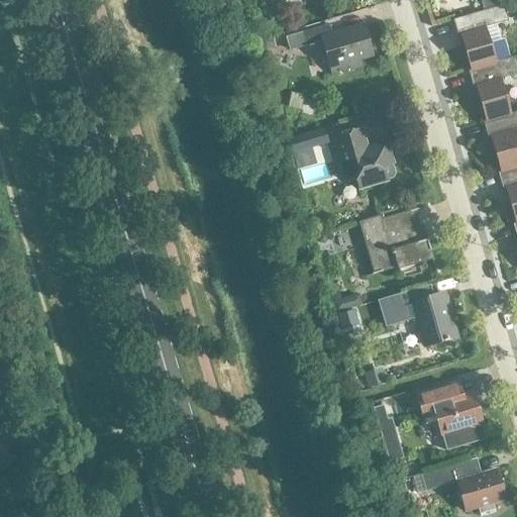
[(378,0),(340,0),(343,14),(351,13),(353,23),(381,19),(378,0)]
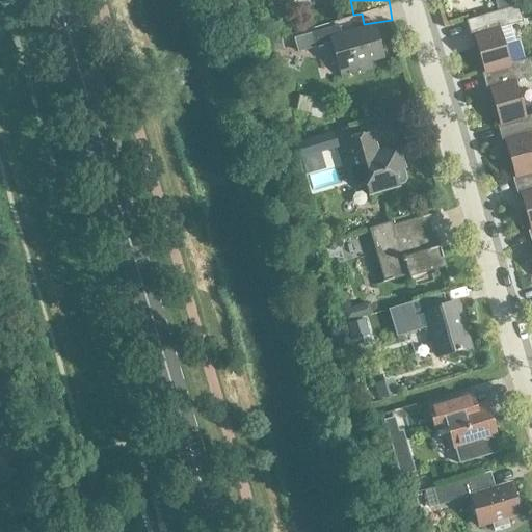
[(466,21),(471,37),(474,37),(484,73),(485,73),(510,65),(525,60),(520,41),(504,45),(500,29),(523,22),(517,5),(466,21)]
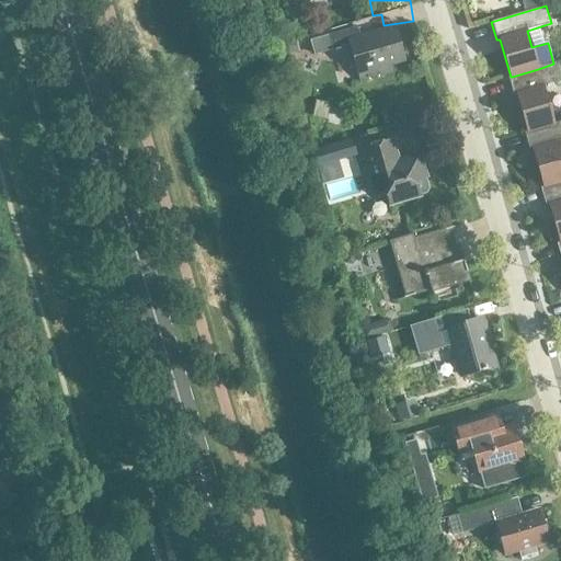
[(390,32),(357,41),(354,30),(329,36),(333,49),(353,44),(364,80),(389,72),(387,65),(399,60),(390,32)]
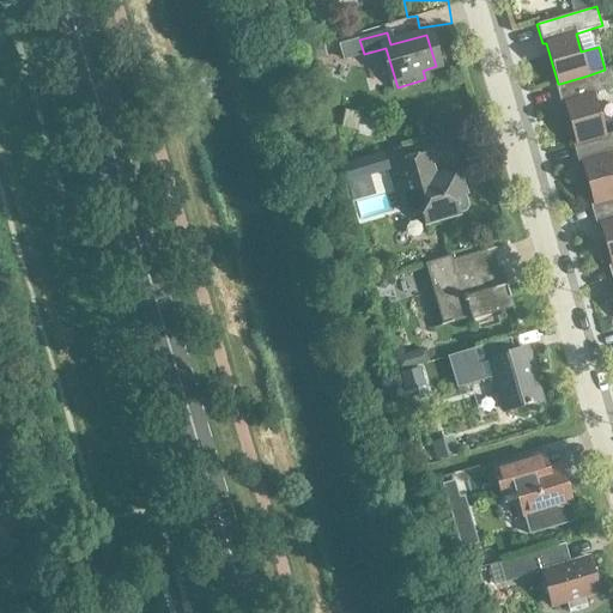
[(354,41),(339,46),(344,62),(359,58),(354,41)]
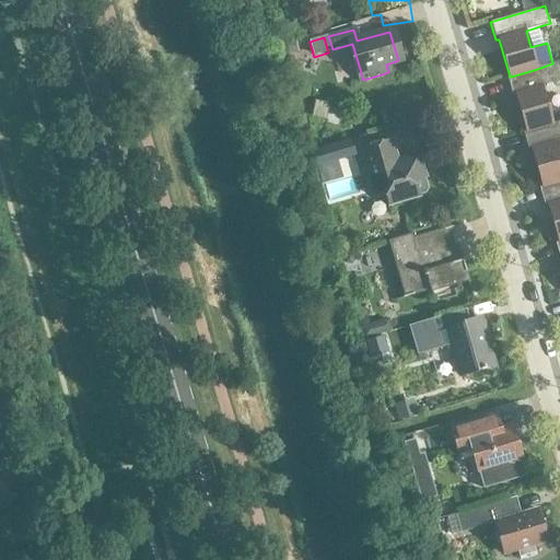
[(286,44),(289,54),(296,51),(293,42),(286,44)]
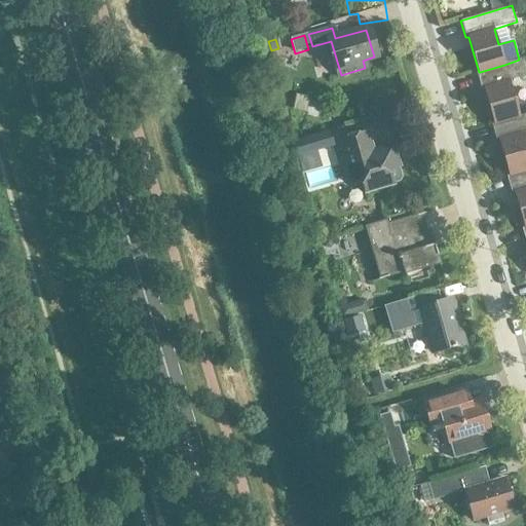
[(519,60),(504,65),(480,72),(479,72),(476,73),(481,89),(484,88),(494,124),(520,117),(520,116),(510,81),(525,75),(525,69),(523,59),(519,60)]
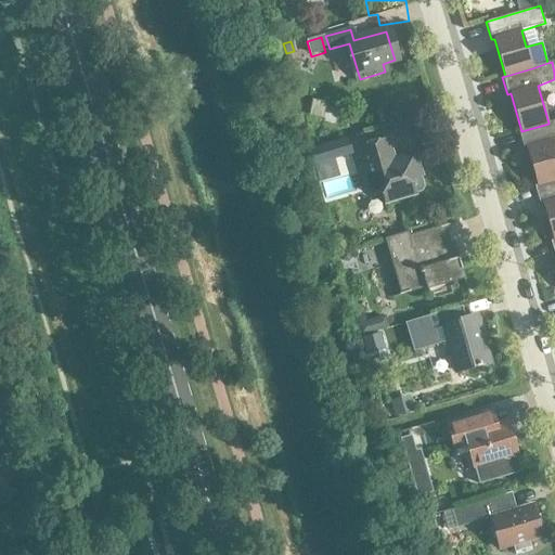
[(527,149),(538,185),(538,186),(554,181),(554,145),(553,140),(554,139),(554,120),(549,123),(549,124),(521,131),(518,131),(524,150),(527,149)]
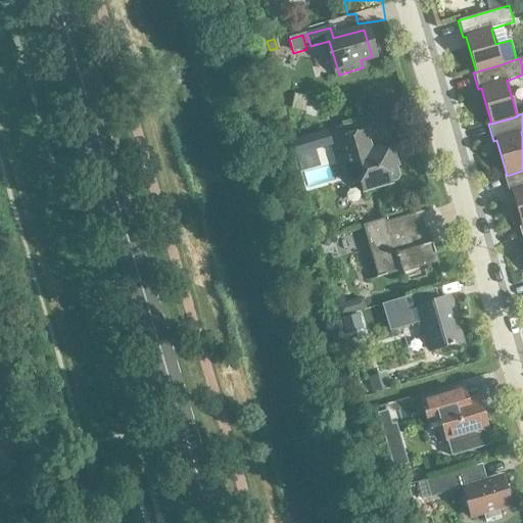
[(307,136),(291,141),(295,156),(314,150),(331,145),(326,130),(307,136)]
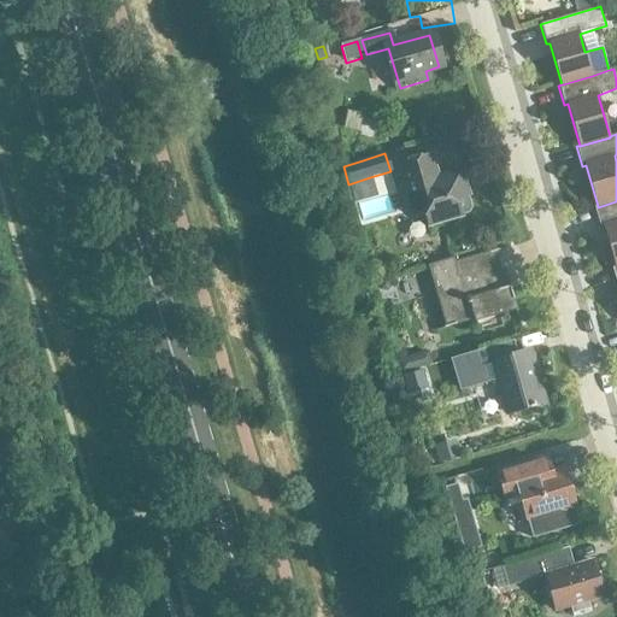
[(468,213),(471,209),(468,197),(460,171),(441,177),(441,178),(440,180),(433,176),(434,172),(435,172),(430,156),(398,164),(413,217),(425,213),(429,225),(462,216),(468,213)]
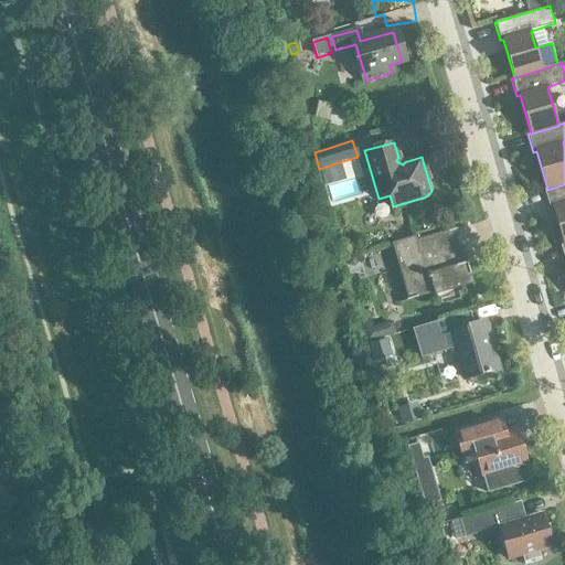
[(564,184),(547,190),(547,189),(544,190),(550,208),(553,206),(564,245),(564,244),(564,184)]
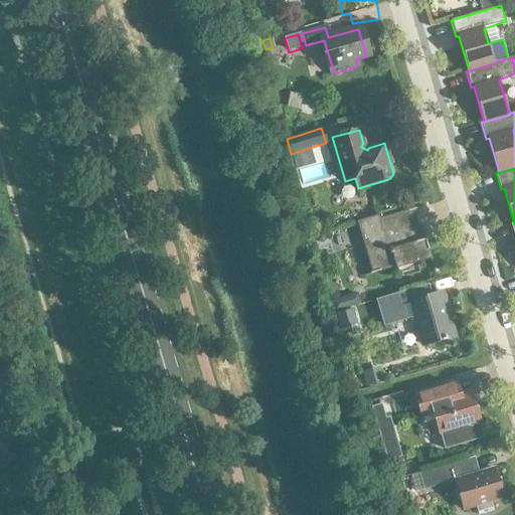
[(418,230),(412,210),(381,219),(379,215),(357,222),(372,274),(395,268),(396,269),(431,259),(425,239),(412,243),(409,232),(418,230)]
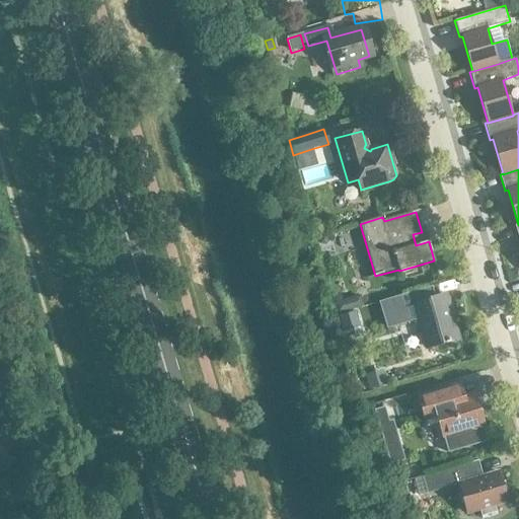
[(321,224),(313,226),(315,235),(323,232),(321,224)]
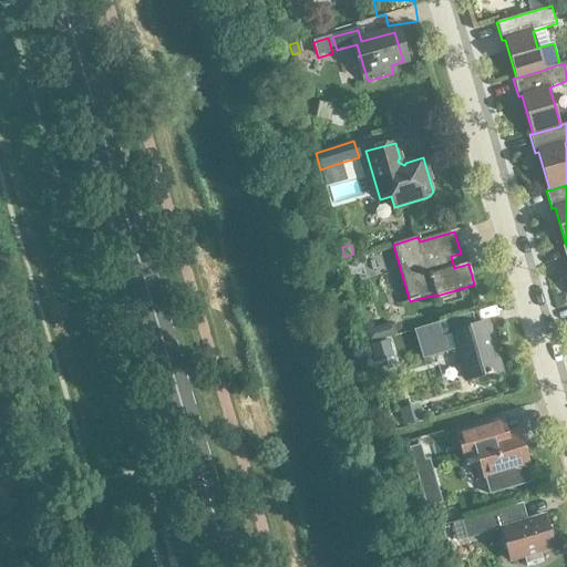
[(348,260),(349,266),(354,267),(358,264),(357,258),(351,257),(348,260)]
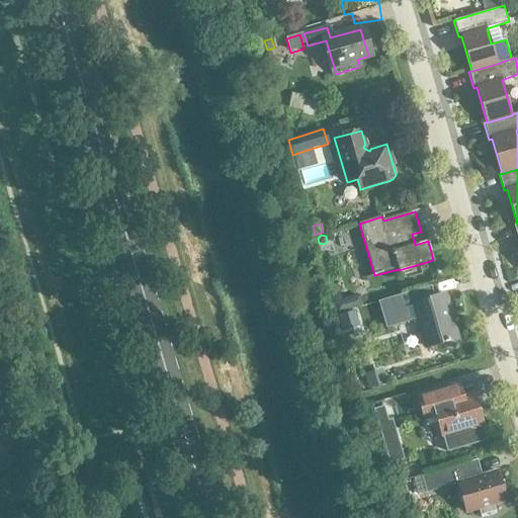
[(446,311),(448,310),(444,295),(434,298),(431,286),(400,295),(403,308),(413,305),(425,347),(444,342),(445,343),(448,341),(456,338),(451,321),(450,322),(446,311)]
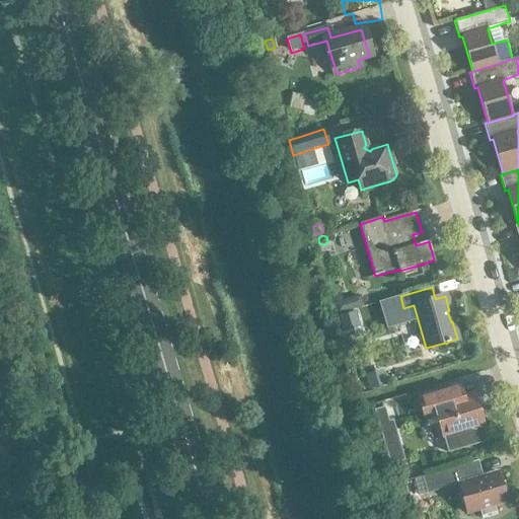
[(379,371),(362,376),(364,385),(382,380),(379,371)]
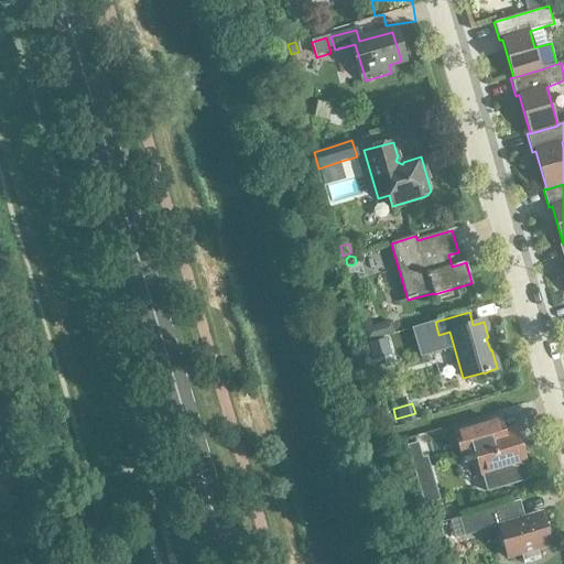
[(455,431),(463,458),(465,465),(477,461),(487,492),(530,480),(516,430),(489,437),(485,422),(455,431)]
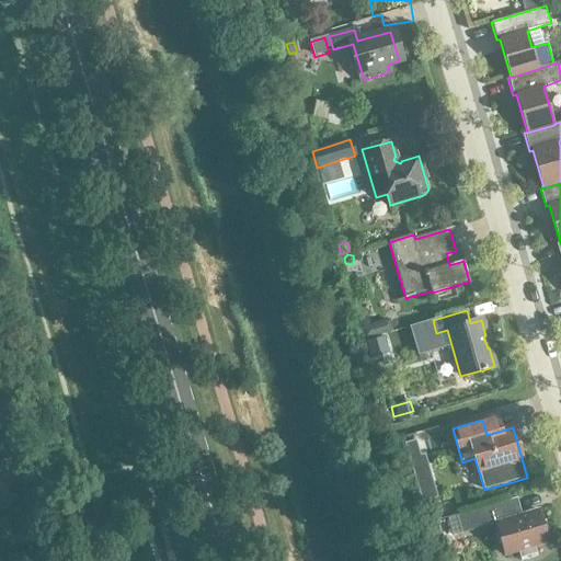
[(415,442),(404,445),(410,462),(421,459),(415,442)]
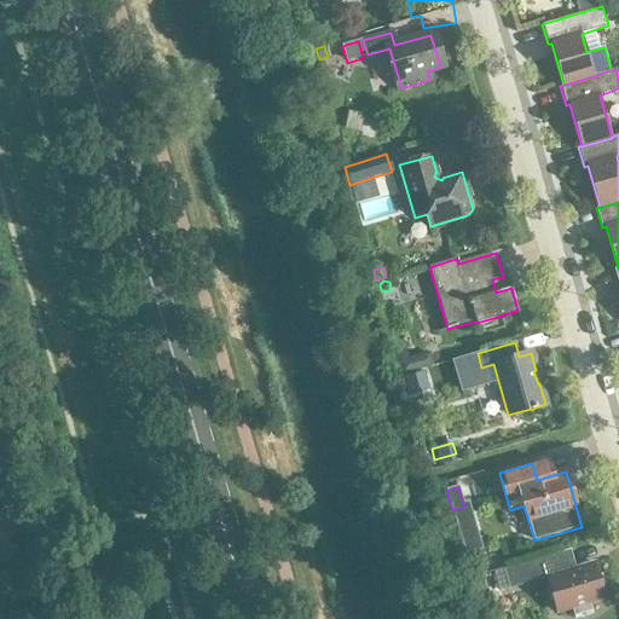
[(476,548),(464,551),(470,572),(482,568),(476,548)]
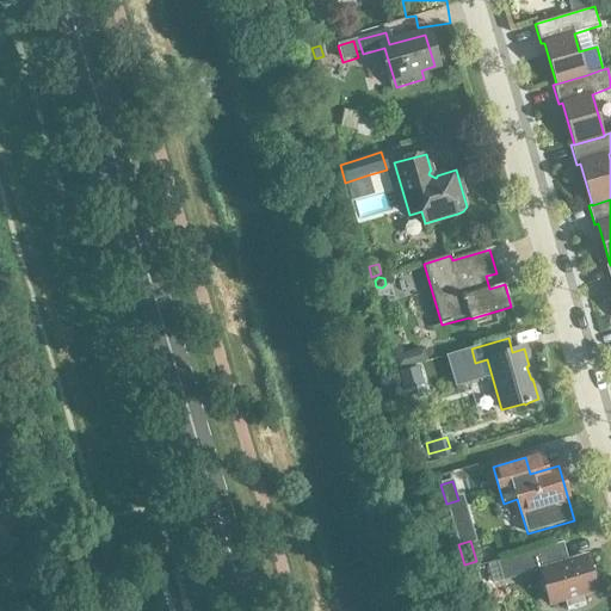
[(559,566),(557,565),(553,547),(525,555),(530,574),(541,571),(559,566)]
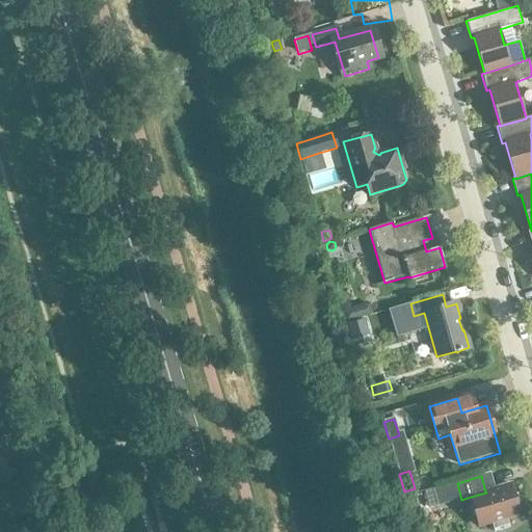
[(480,527),(491,524),(494,531),(498,531),(510,529),(507,519),(519,515),(509,484),(485,491),(486,493),(471,497),(480,527)]
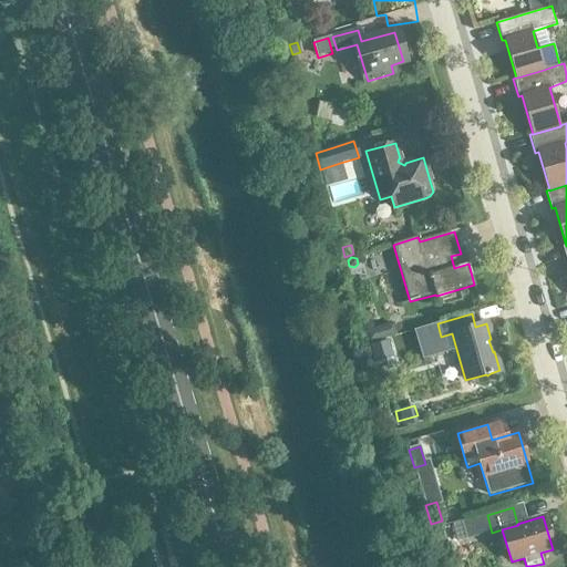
[(459,543),(466,540),(462,522),(453,525),(459,543)]
